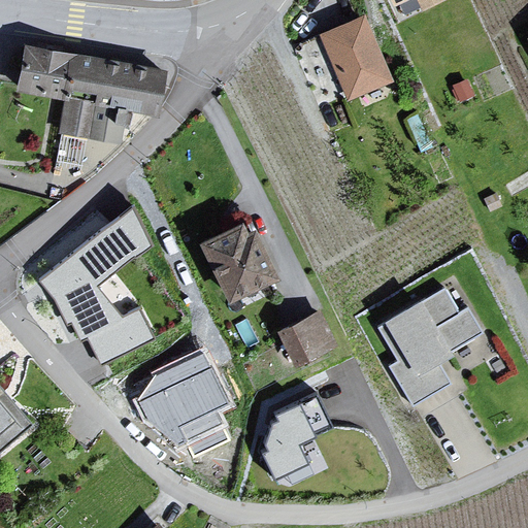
[(447,0),(389,0),(392,6),(399,26),(450,5),(447,0)]
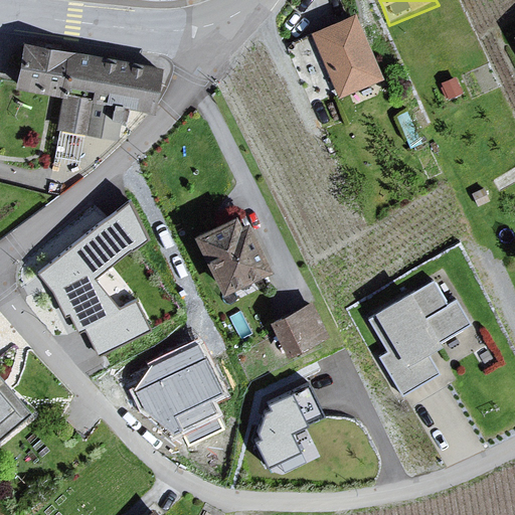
[(309,34),(337,101),(381,80),(354,15),(309,34)]
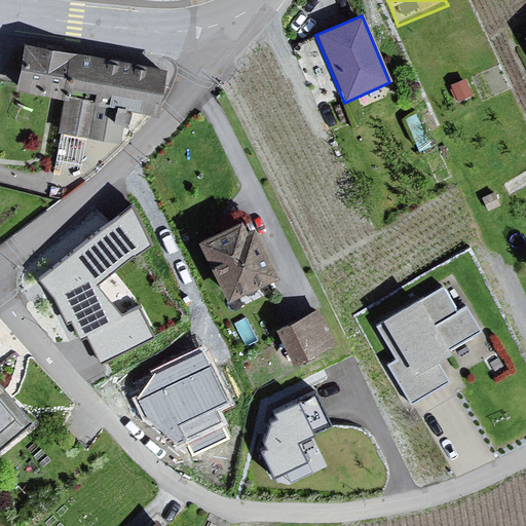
[(154,117),(162,72),(22,43),(10,90),(61,102),(59,133),(118,146),(122,112),(154,117)]
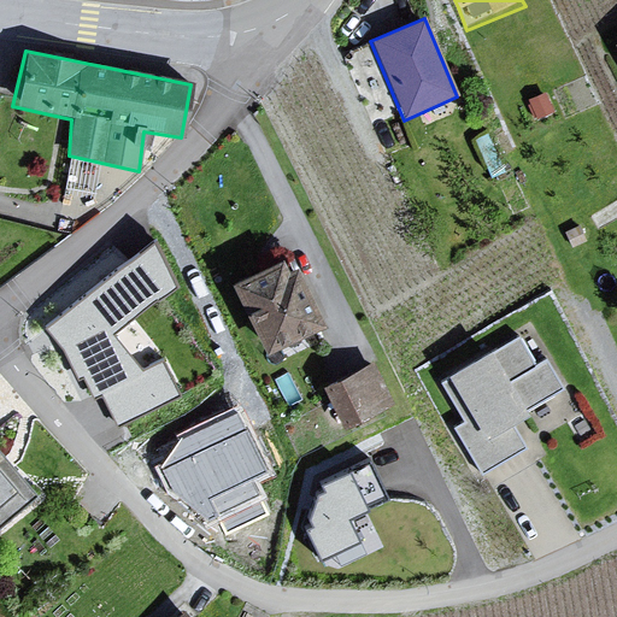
[(154,238),(45,313),(121,421),(180,380),(159,352),(142,364),(113,323),(181,276),(154,238)]
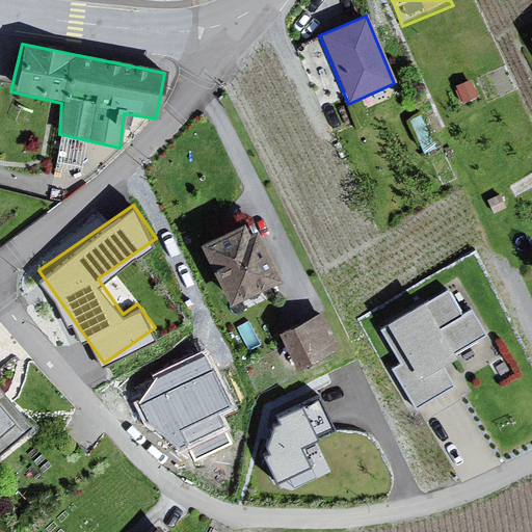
[(238,223),(196,243),(222,304),(273,286),(247,230),(241,234),(238,223)]
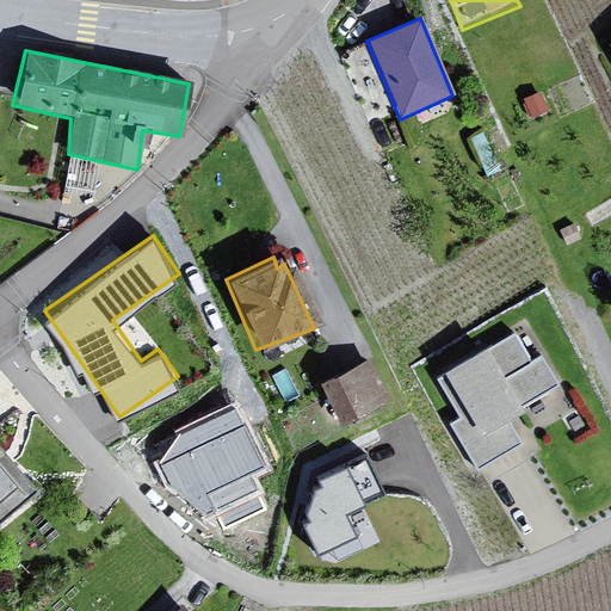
[(481,345),(438,371),(439,376),(430,380),(446,412),(451,409),(457,419),(442,425),(475,475),(524,446),(508,417),(557,388),(539,358),(526,362),(512,333),(483,351),(481,345)]
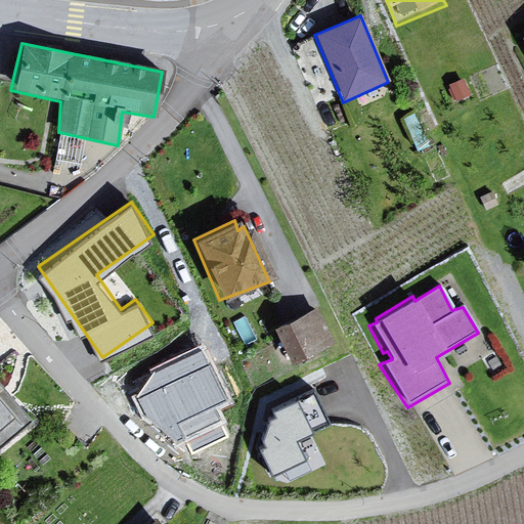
[(314,310),(271,329),(288,364),(335,343),(314,310)]
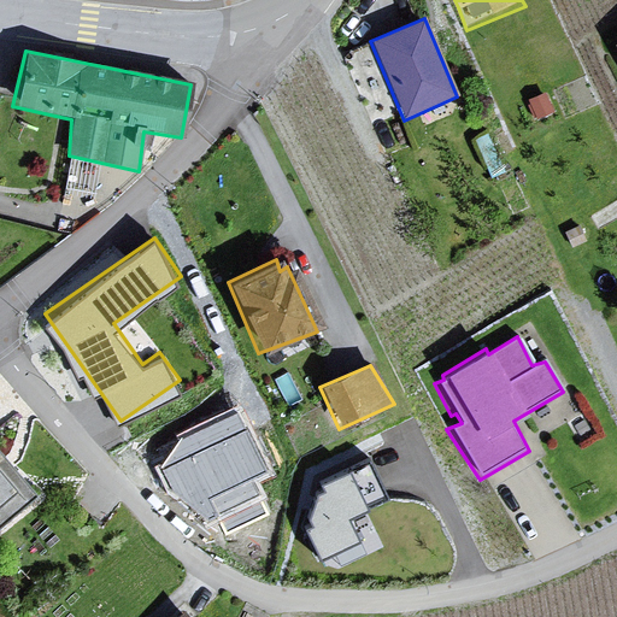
[(252,469),(269,463),(245,404),(158,439),(189,515),(218,503),(225,521),(266,504),(252,469)]
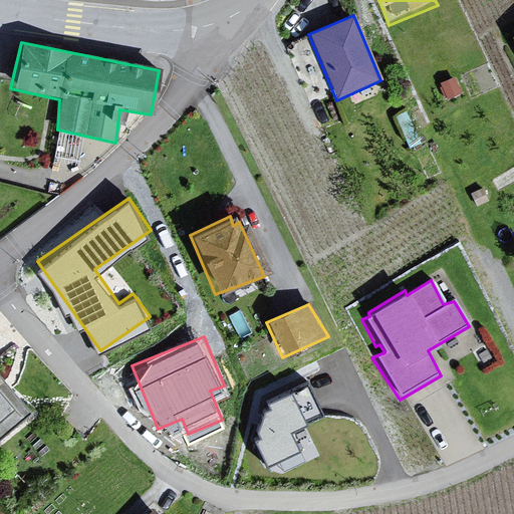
[(0,444),(31,416),(0,381),(0,444)]
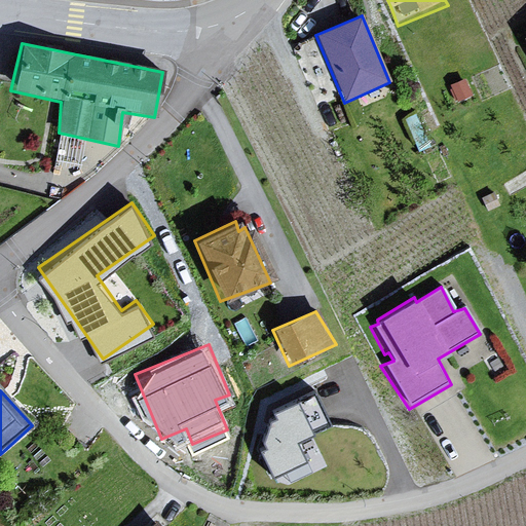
[(297,435),(330,421),(316,390),(255,417),(280,476),(309,463),(297,435)]
